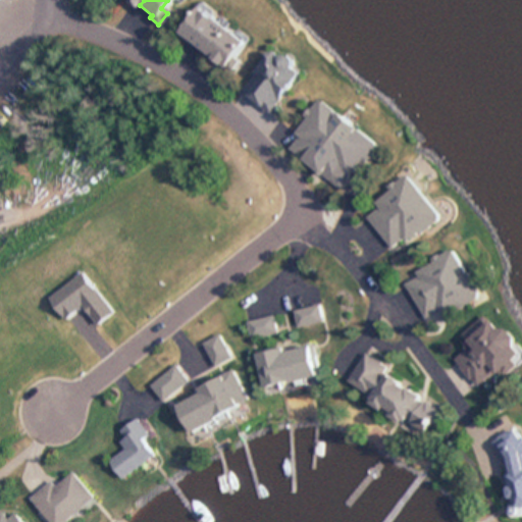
[(195,4),(173,30),(190,43),(211,17),(195,4)]
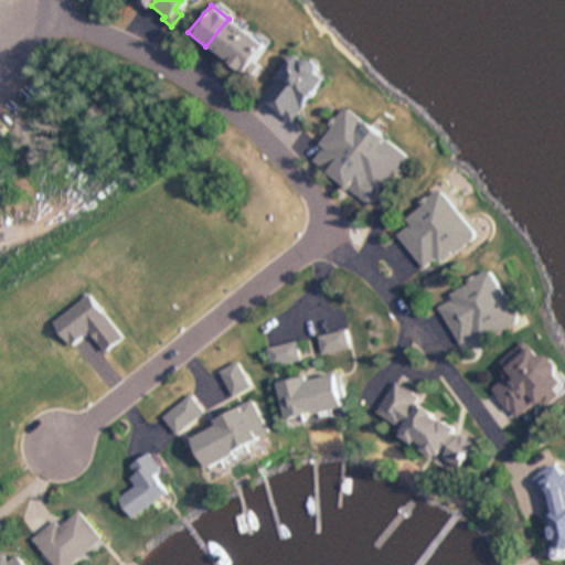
[(228,19),(244,31),(223,60),(205,46),(228,19)]
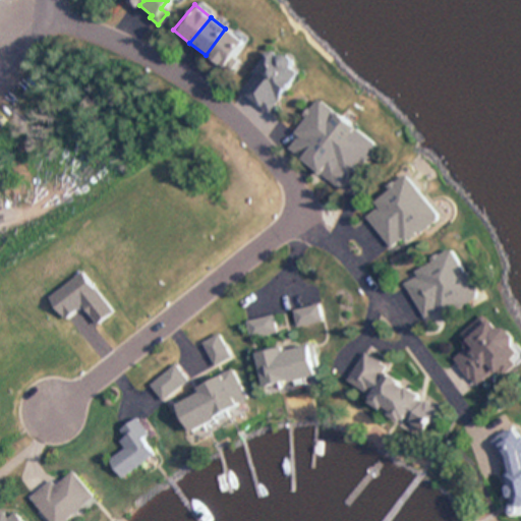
[(225,29),(241,42),(222,67),(206,55),(225,29)]
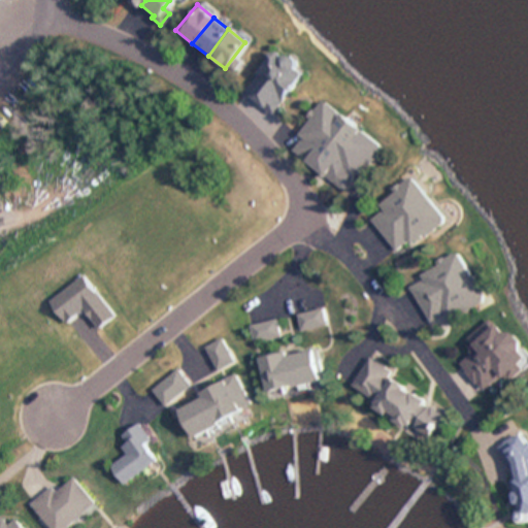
[(244,92),(272,112),(301,73),(293,66),(292,60),(284,53),(276,54),(273,52),(265,53),(266,57),(254,73),(257,75),(244,92)]
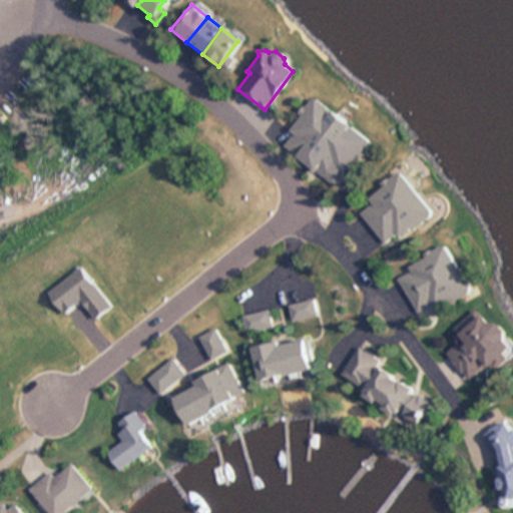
[(331,111),(312,95),(298,113),(301,115),(290,129),(296,134),(287,145),(297,153),(331,111)]
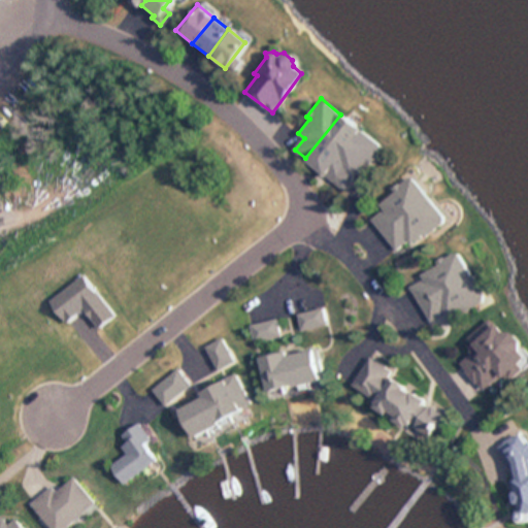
[(340,114),(305,158),(322,174),(324,171),(358,128),(340,114)]
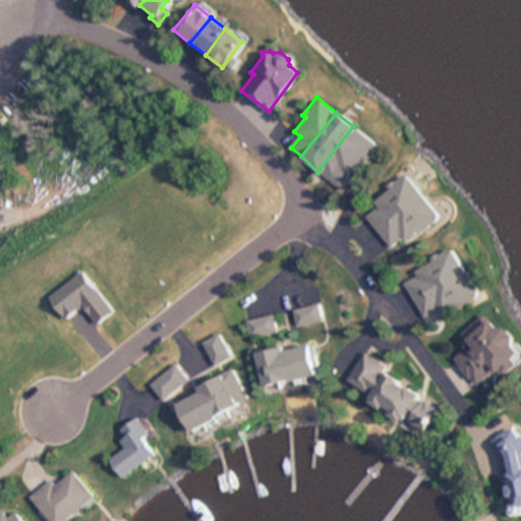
[(353,126),(378,145),(364,161),(361,159),(340,186),(320,169),(353,126)]
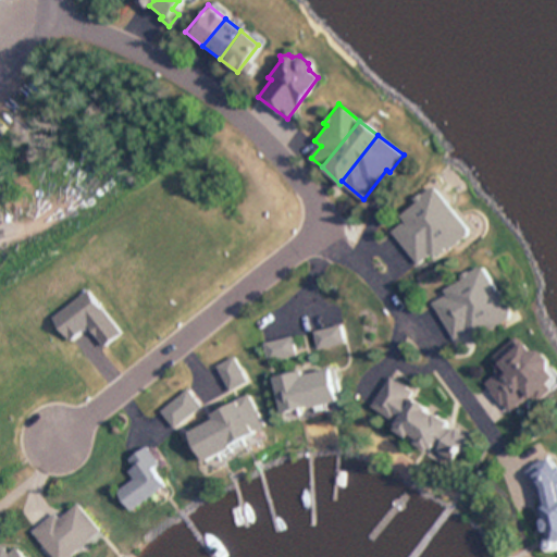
[(404,245),(393,232),(406,221),(400,214),(433,186),(450,206),(404,245)]
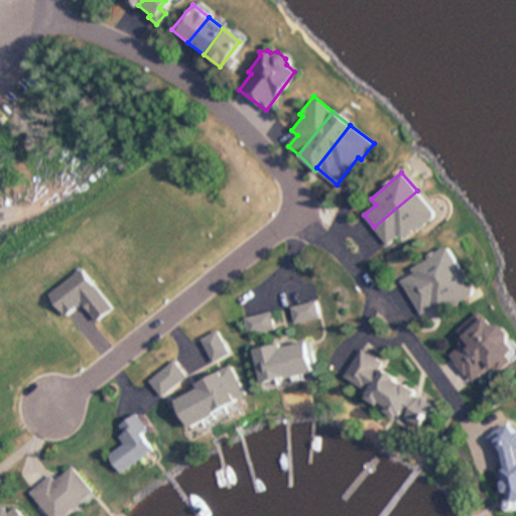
[(374,227),(417,190),(434,211),(402,239),(399,234),(388,243),(374,227)]
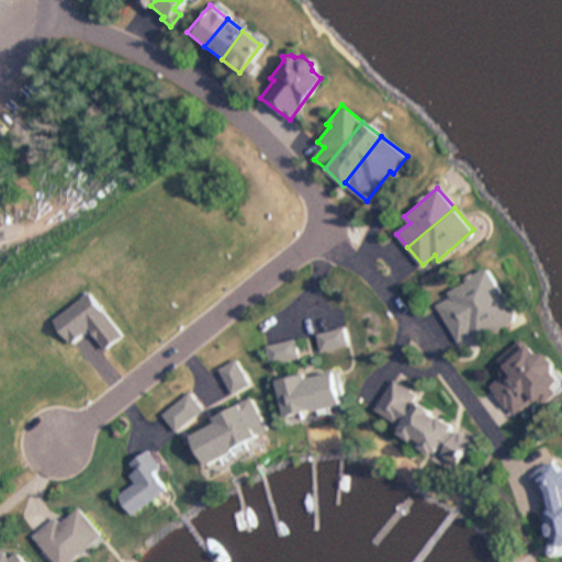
[(448,324),(437,305),(451,296),(447,289),(486,267),(502,294),(448,324)]
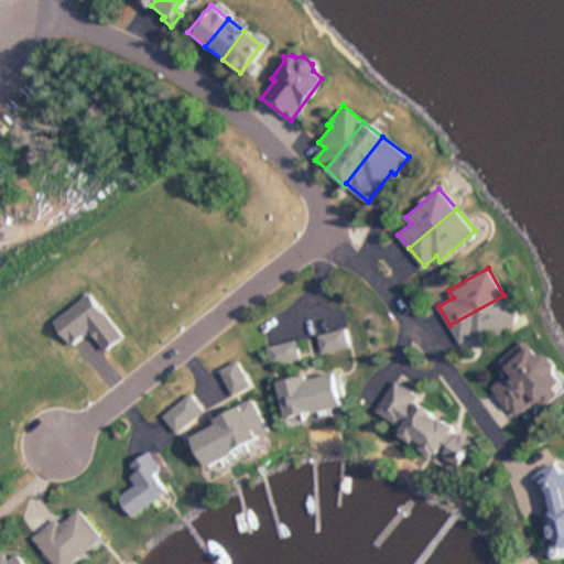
[(449,325),(503,295),(516,318),(476,340),(474,335),(459,343),(449,325)]
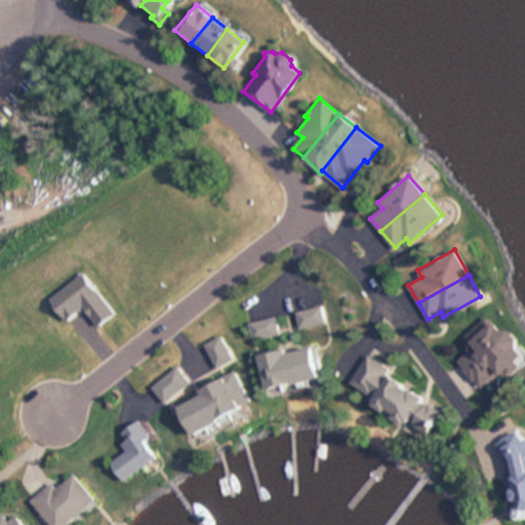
[(311,309),(322,306),(327,324),(315,326),(311,309)]
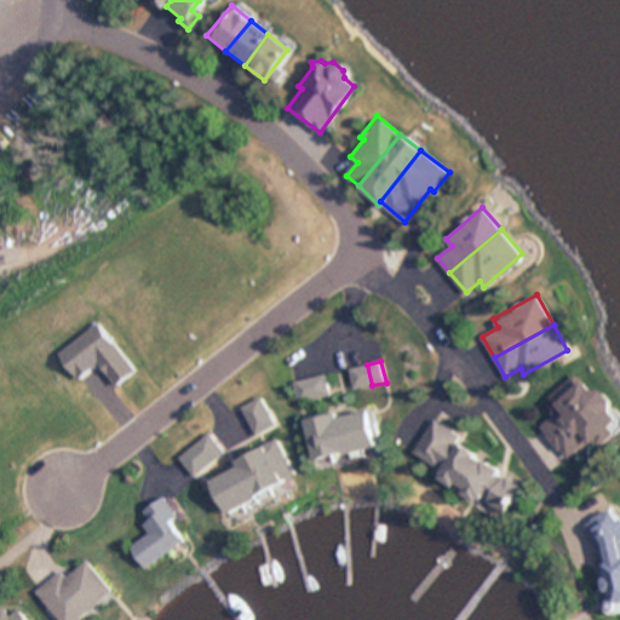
[(349,368),(355,390),(372,385),(367,365),(349,368)]
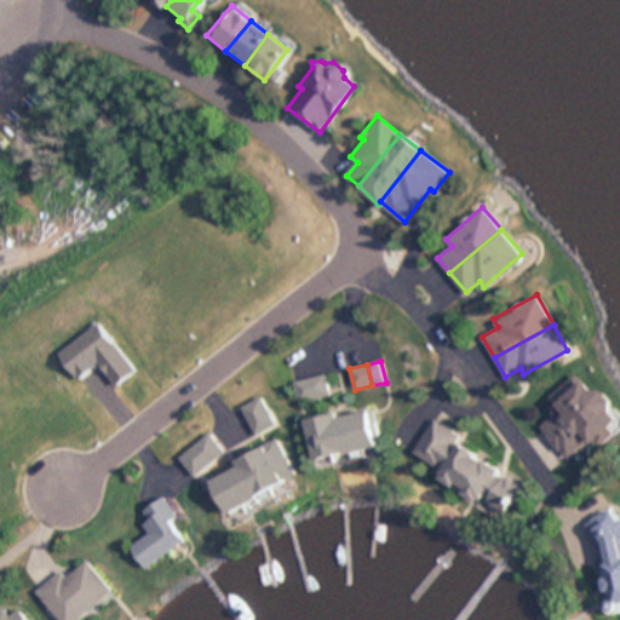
[(549,396),(574,372),(587,388),(593,388),(603,401),(602,408),(610,417),(587,443),(584,440),(567,457),(560,448),(557,451),(546,437),(549,435),(541,426),(554,415),(549,409),(555,403),(549,396)]
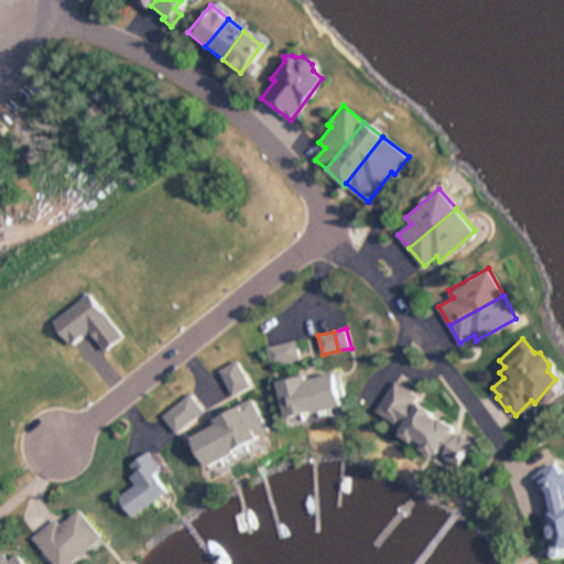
[(284,343),(297,340),(302,359),(289,361),(284,343)]
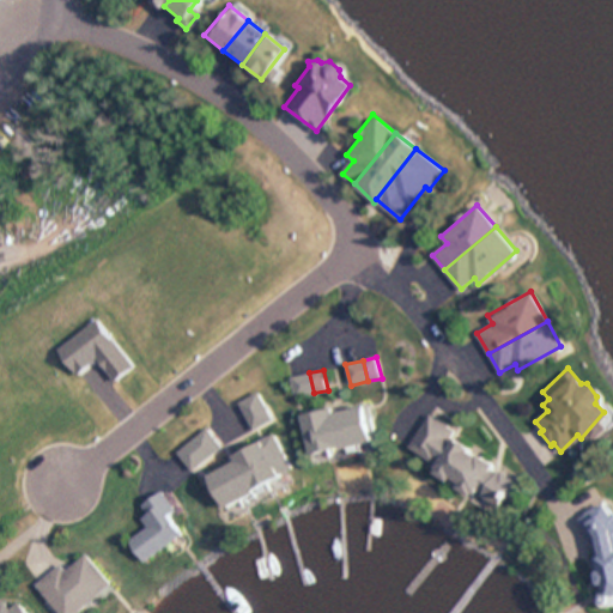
[(309,372),(314,393),(298,396),(293,376),(309,372)]
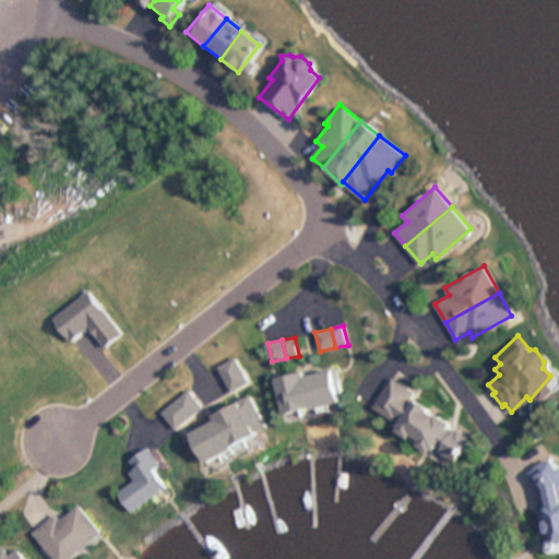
[(218,366),(225,380),(245,370),(238,356),(218,366)]
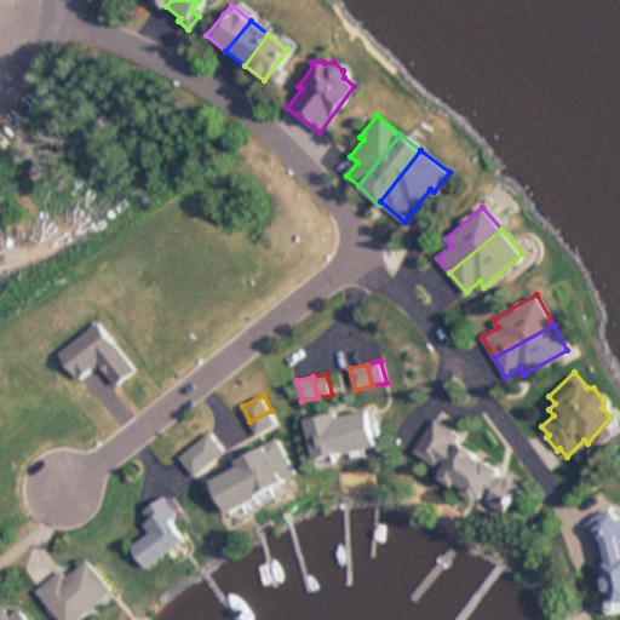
[(346,413),(355,451),(374,446),(365,409),(346,413)]
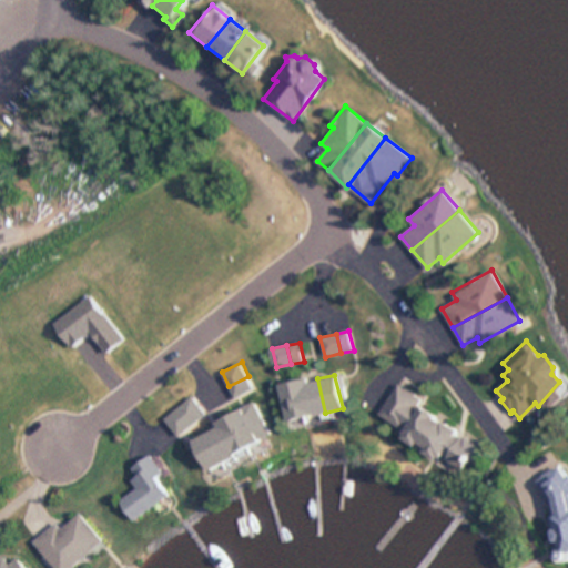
[(249,376),(254,387),(234,397),(229,386),(249,376)]
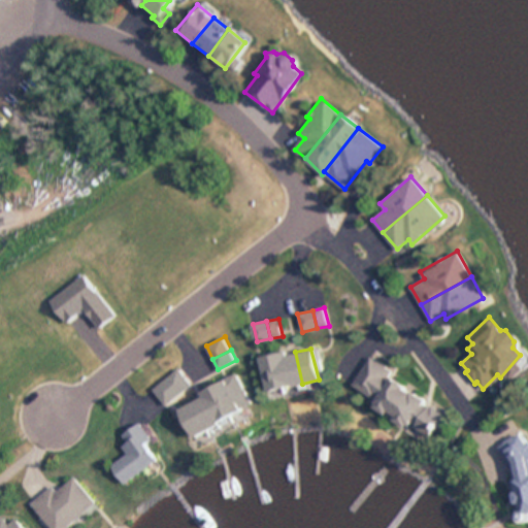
[(284,355),(284,352),(269,354),(274,386),(290,383),(284,355)]
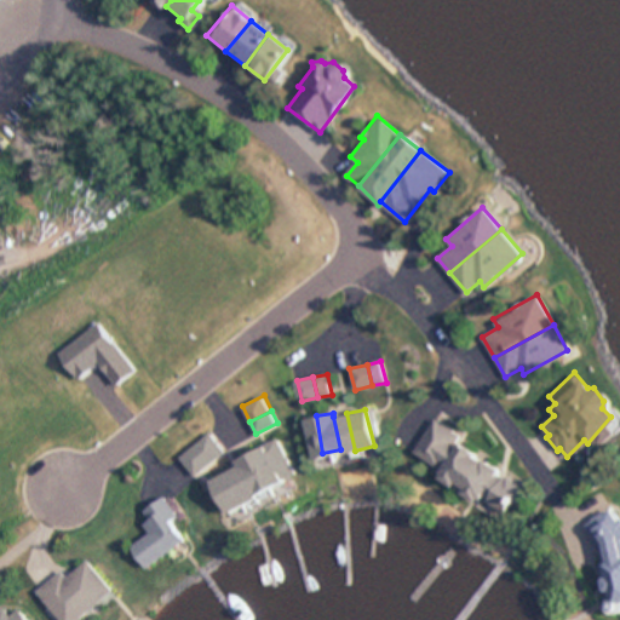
[(346,413),(333,417),(340,449),(340,453),(355,451),(346,413)]
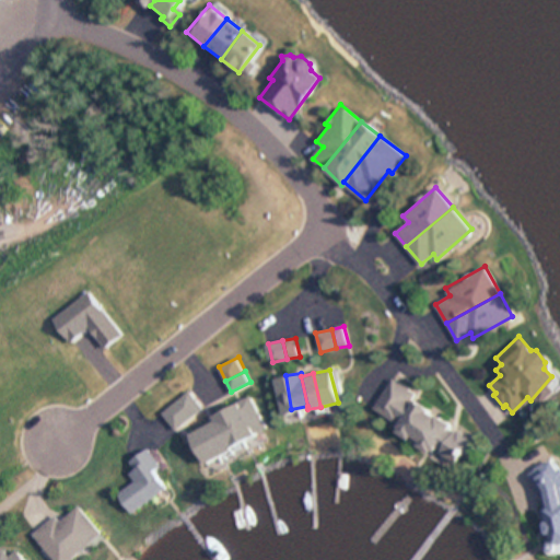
[(286,375),(272,377),(279,412),(291,409),(286,375)]
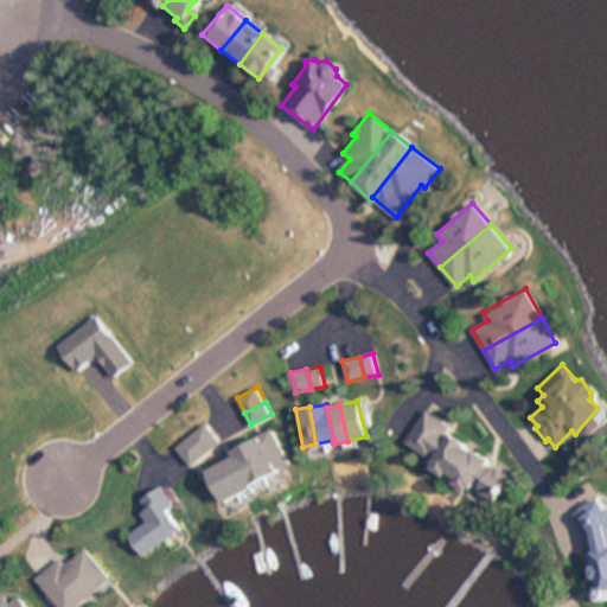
[(426,409),(404,443),(429,460),(423,467),(462,493),(468,485),(491,500),(506,473),(485,460),(486,458),(449,434),(454,427),(426,409)]
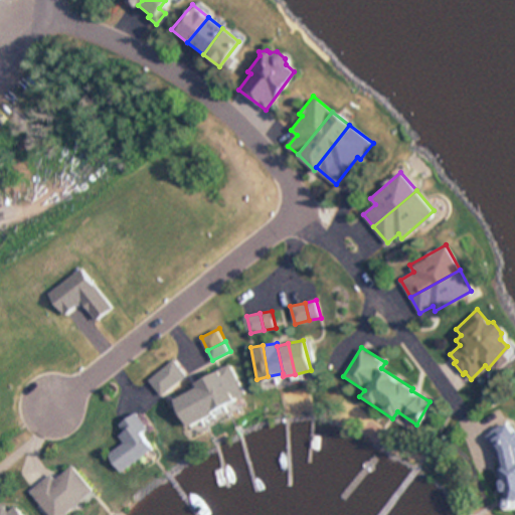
[(173,359),(161,368),(174,385),(186,375),(173,359)]
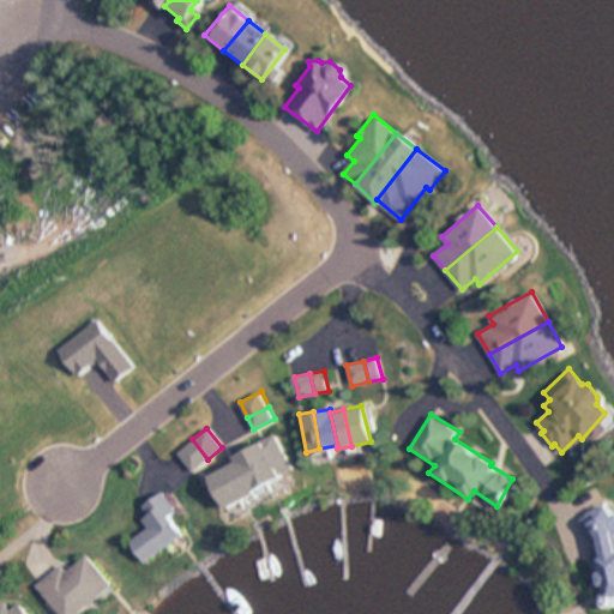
[(248,445),(276,432),(294,468),(268,481),(248,445)]
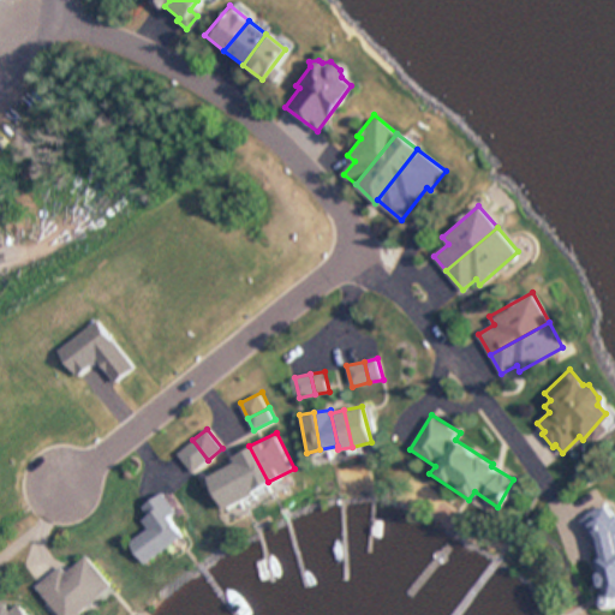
[(192,440),(178,452),(192,472),(208,460),(192,440)]
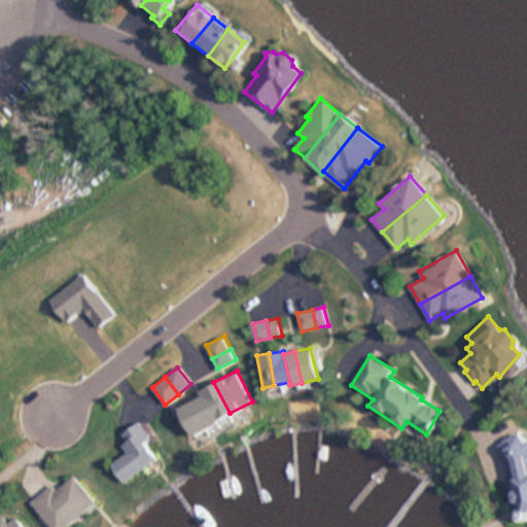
[(202,393),(200,389),(213,382),(230,413),(216,420),(202,393)]
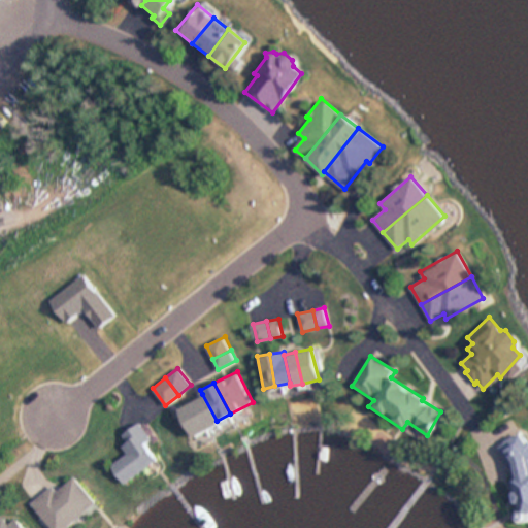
[(190,401),(202,394),(217,421),(219,423),(205,430),(190,401)]
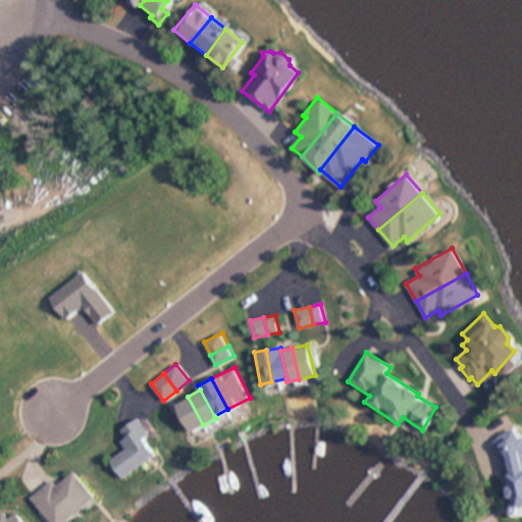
[(188,397),(203,425),(187,434),(171,405),(188,397)]
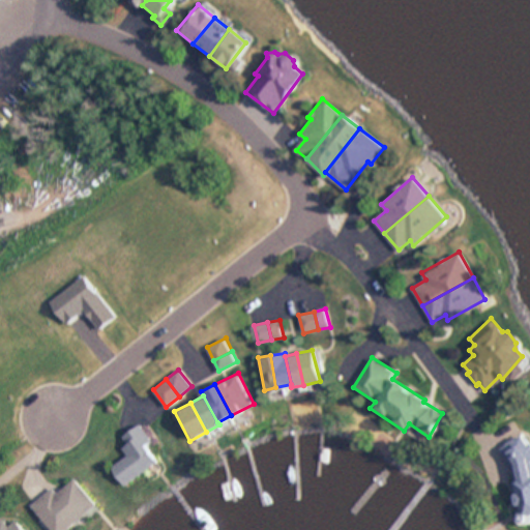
[(107,468),(120,487),(158,459),(149,445),(155,440),(142,421),(122,435),(127,442),(121,446),(126,453),(107,468)]
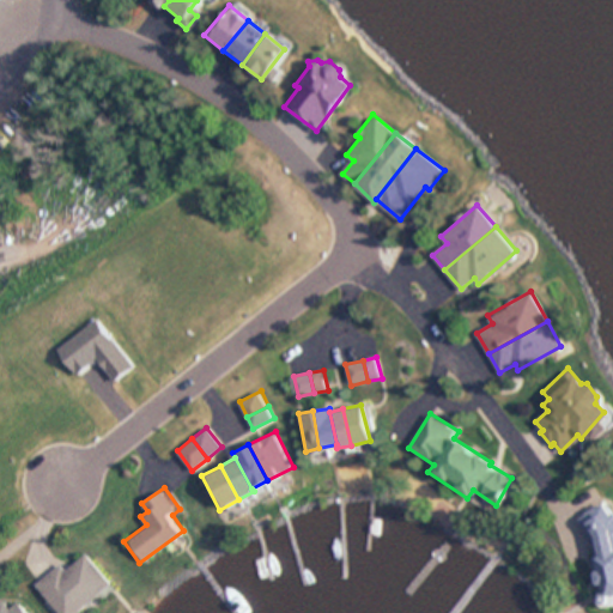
[(594,504),(576,517),(584,528),(589,554),(586,556),(588,568),(586,571),(587,580),(593,586),(595,594),(612,590),(612,548),(610,548),(605,522),(594,504)]
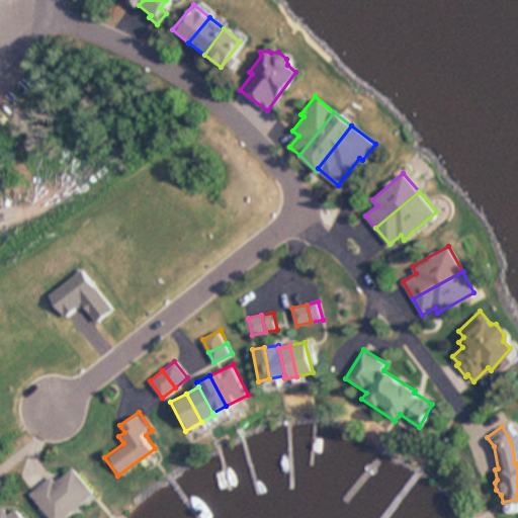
[(23,492),(41,517),(50,517),(87,492),(69,466),(50,481),(46,476),(23,492)]
